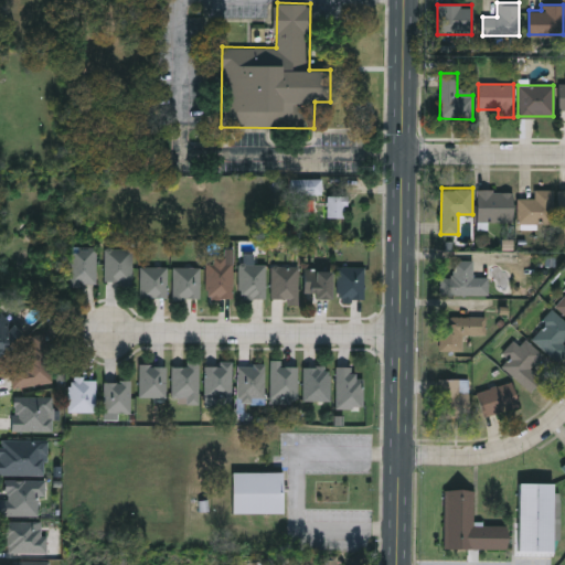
[(512,189),(512,221),(477,221),(477,189),(512,189)]
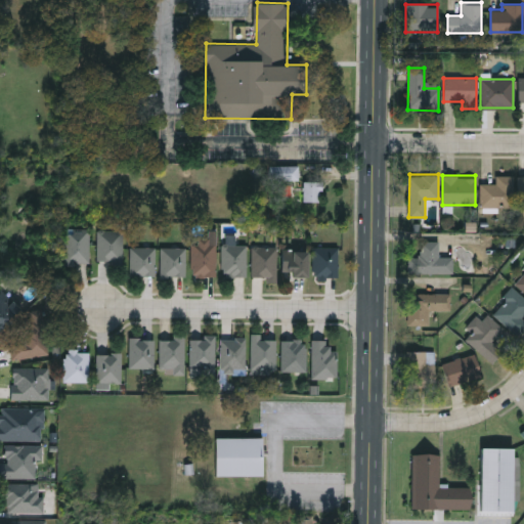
[(513,207),(480,207),(480,183),(495,183),(495,175),(513,175),(513,207)]
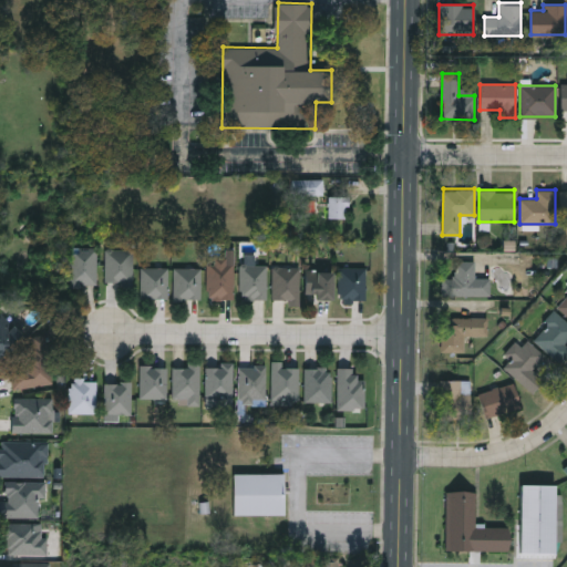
[(96,248),(96,286),(70,286),(70,248),(96,248)]
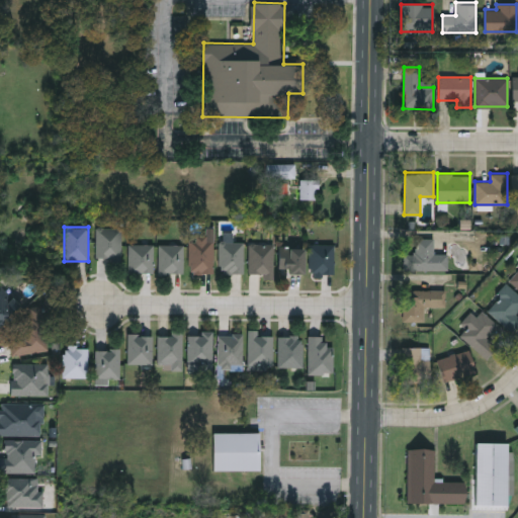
[(121,228),(121,263),(110,263),(110,259),(96,259),(96,228),(121,228)]
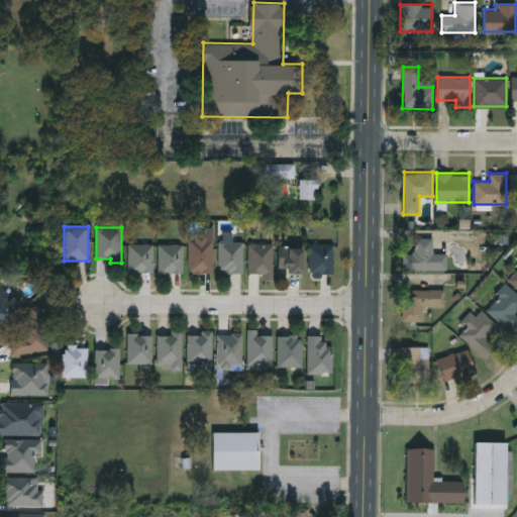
[(433,237),(433,251),(446,251),(446,269),(403,268),(403,252),(415,252),(415,236),(433,237)]
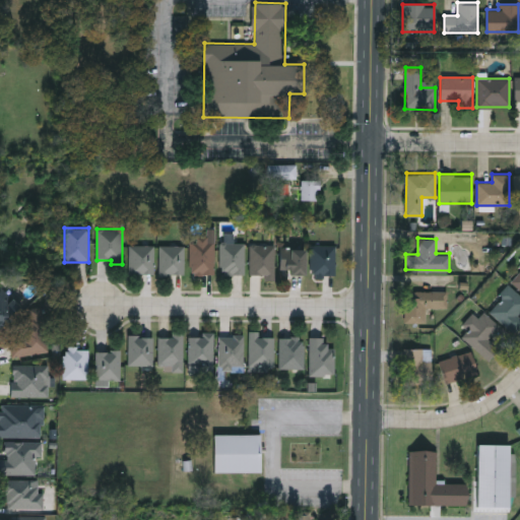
[(214,243),(214,274),(191,274),(191,239),(206,239),(206,243),(214,243)]
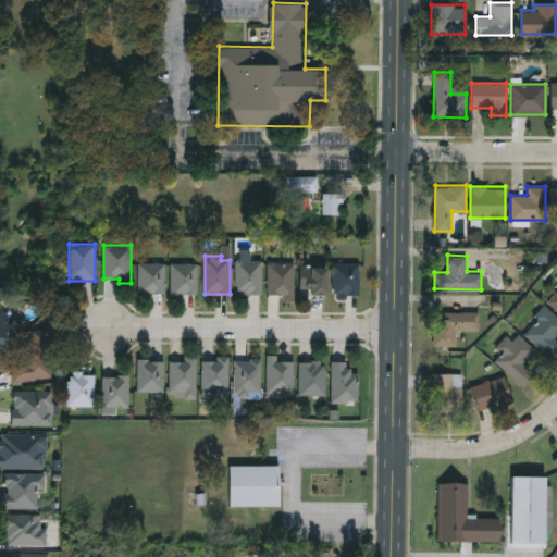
[(262,295),(237,295),(237,260),(262,260),(262,295)]
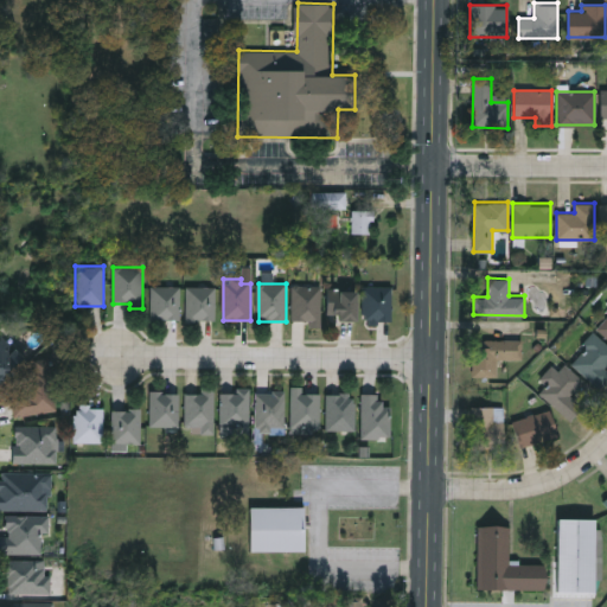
[(391,323),(363,323),(363,286),(391,286),(391,323)]
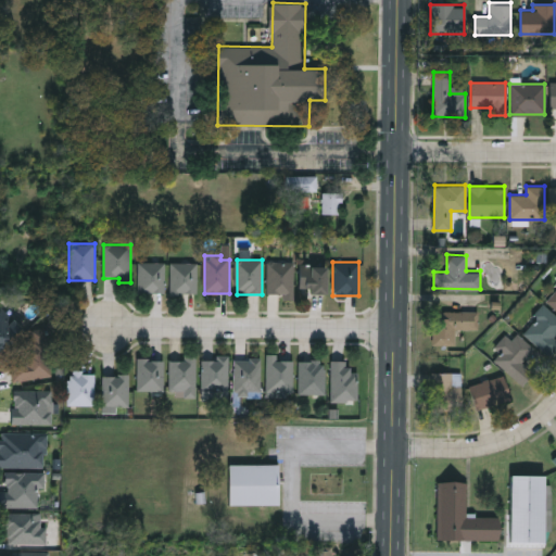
[(164,263),(164,293),(138,293),(138,263),(164,263)]
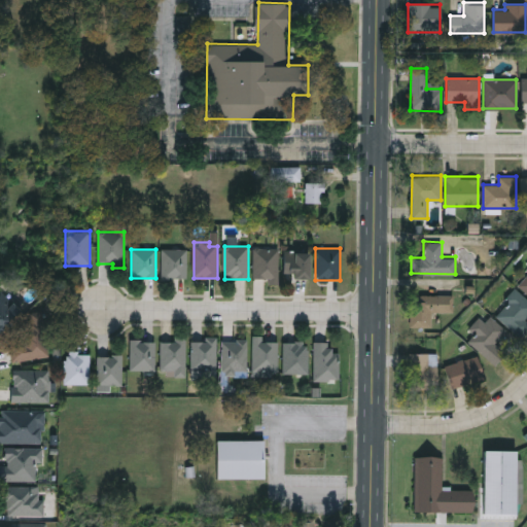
[(163,278),(163,249),(186,249),(186,278),(163,278)]
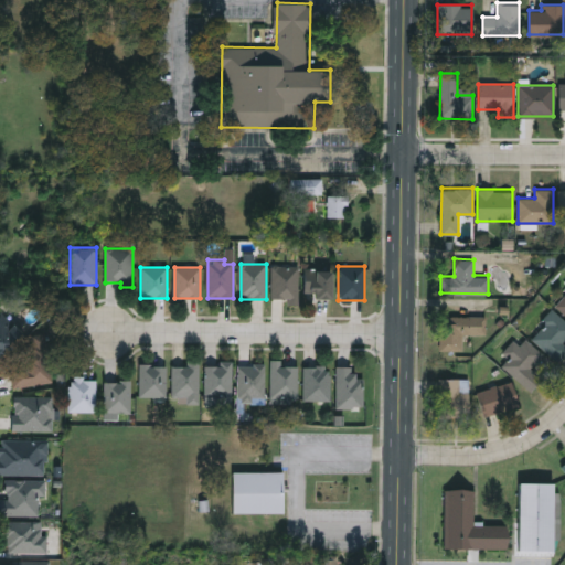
[(299,267),(299,300),(272,300),(272,267),(299,267)]
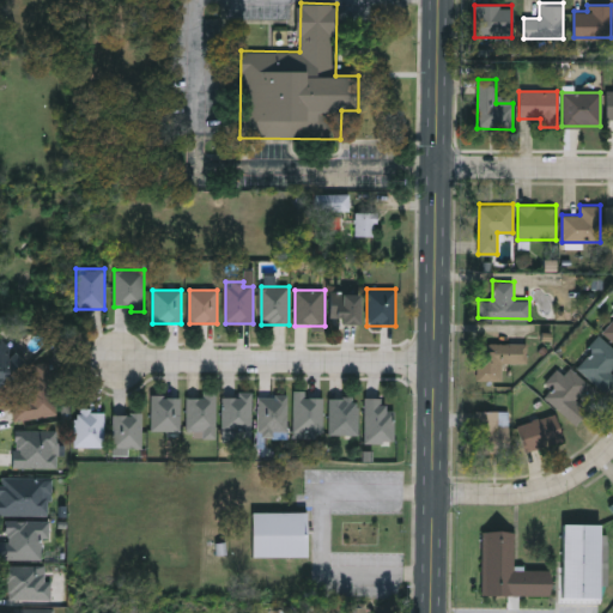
[(359,293),(359,323),(331,323),(331,293),(359,293)]
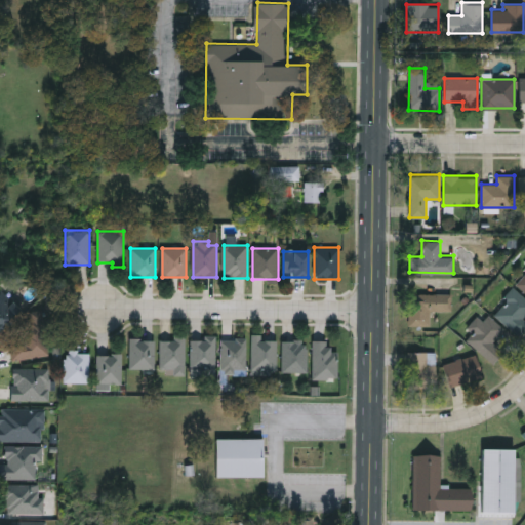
[(0,289),(23,312),(0,334),(0,289)]
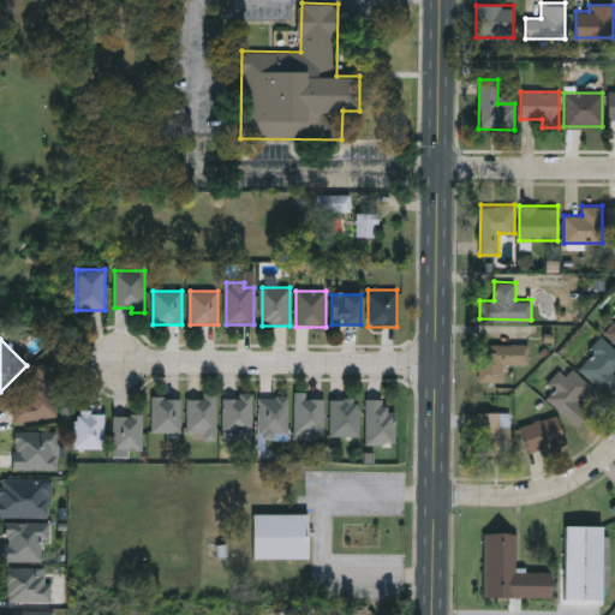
[(527,342),(527,363),(502,363),(502,380),(478,380),(478,342),(527,342)]
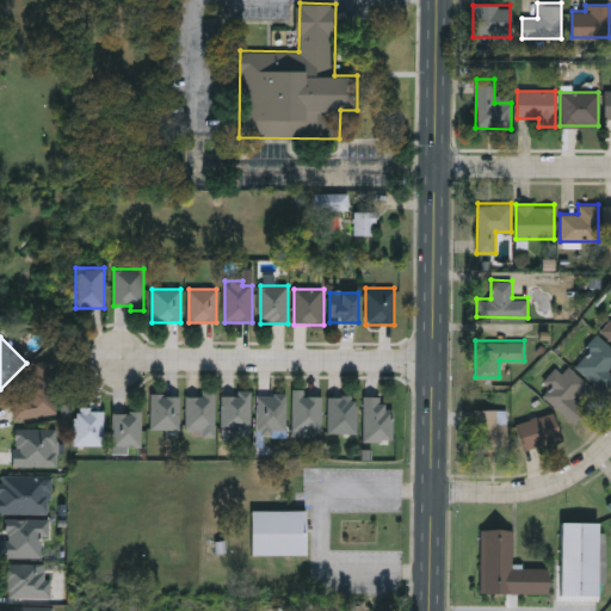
[(556,365),(562,371),(569,364),(587,381),(573,396),(586,408),(574,421),(543,394),(550,384),(544,378),(556,365)]
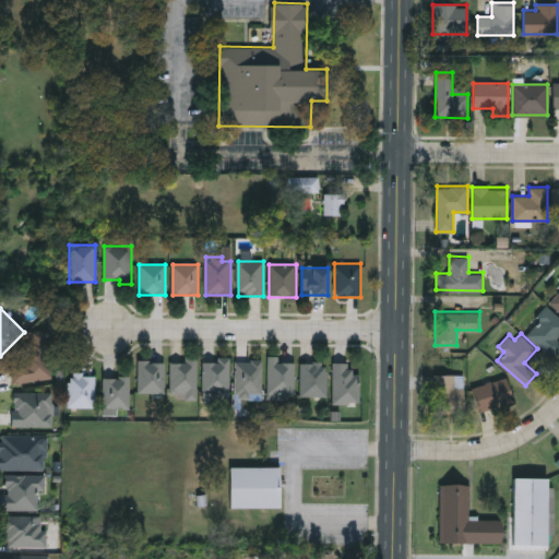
[(51,378),(13,383),(8,349),(46,344),(51,378)]
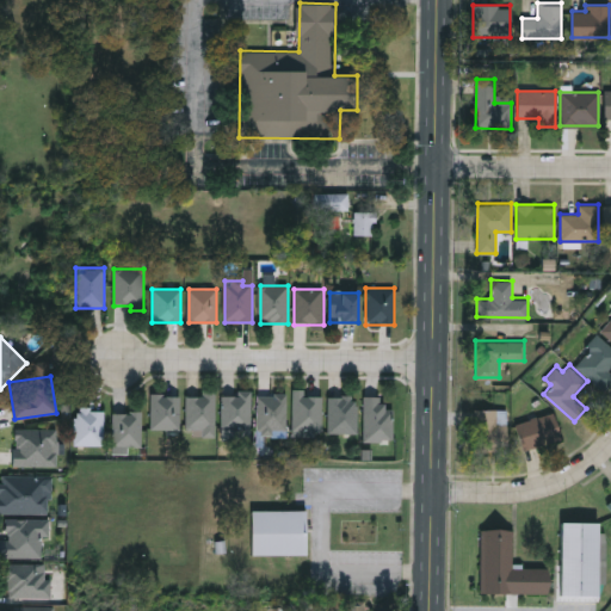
[(321,395),(321,430),(294,430),(294,390),(306,390),(306,395),(321,395)]
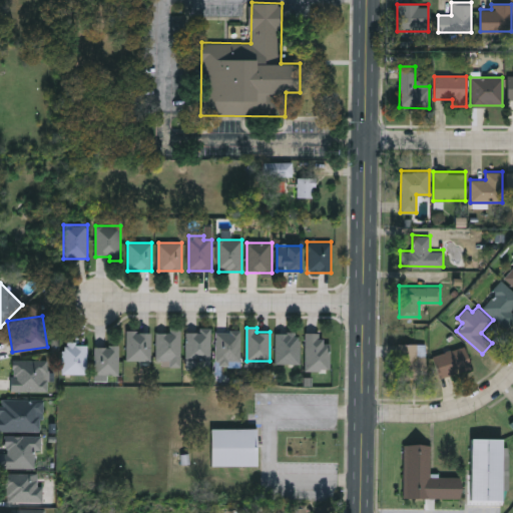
[(180,330),(180,365),(156,365),(156,330),(180,330)]
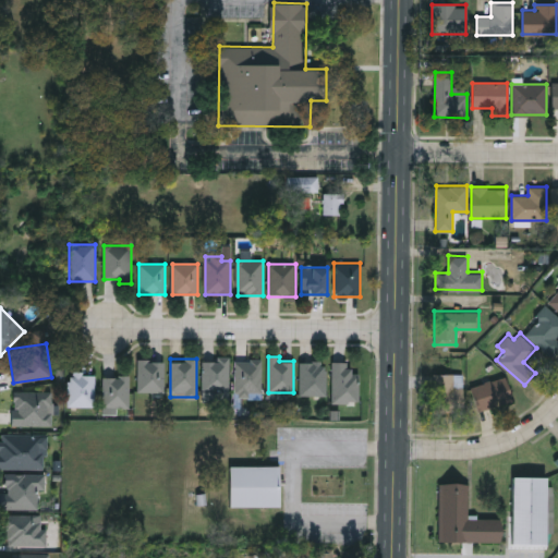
[(262,395),(235,395),(235,360),(262,360),(262,395)]
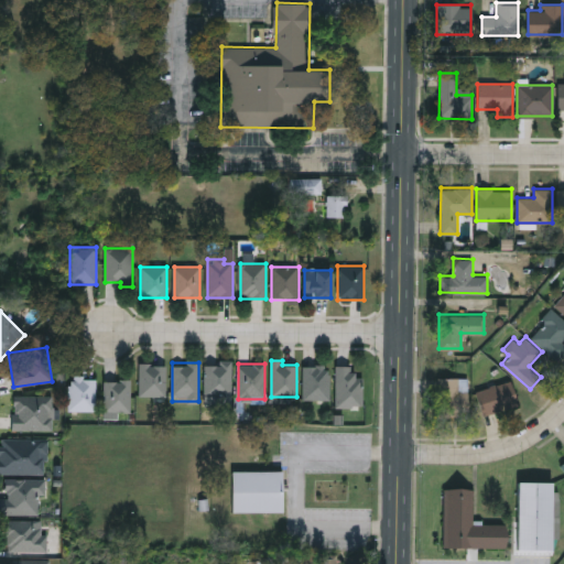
[(139,396),(139,365),(166,365),(166,396),(139,396)]
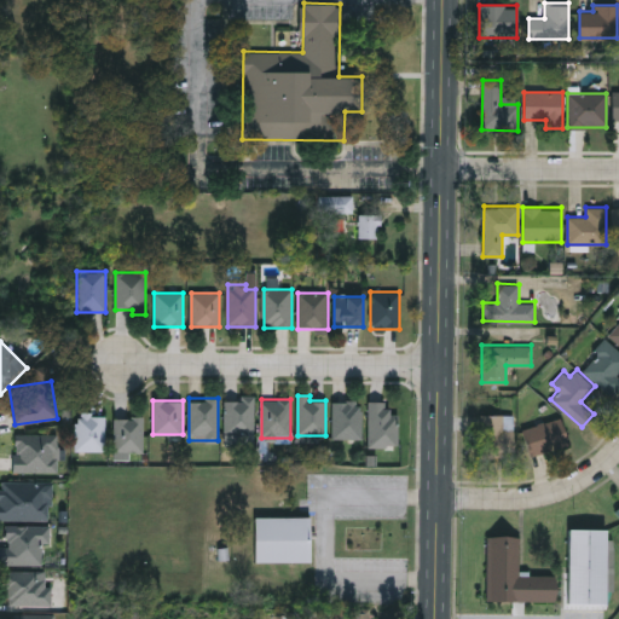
[(360,400),(360,438),(333,438),(333,400),(360,400)]
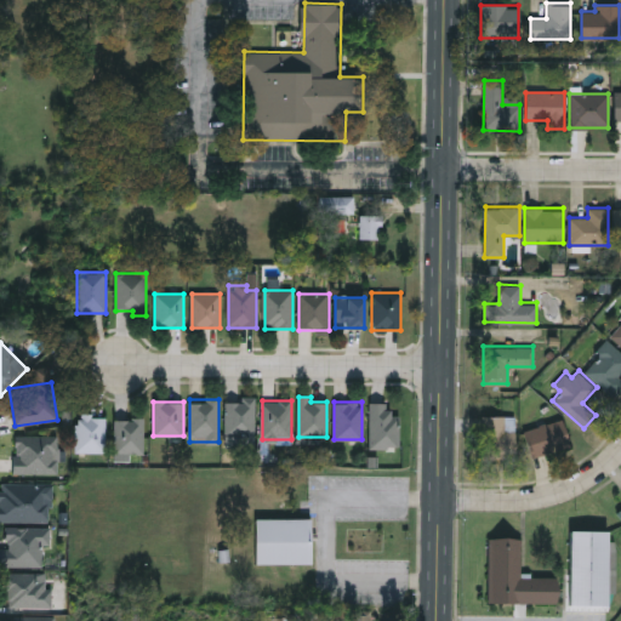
[(399,448),(370,448),(370,402),(389,402),(389,415),(399,415),(399,448)]
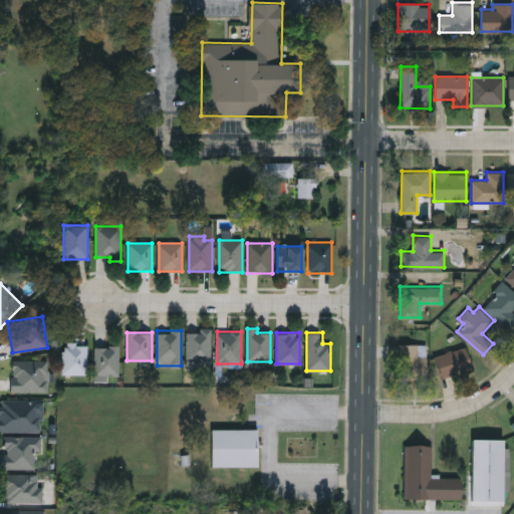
[(425,343),(425,374),(399,374),(399,343),(425,343)]
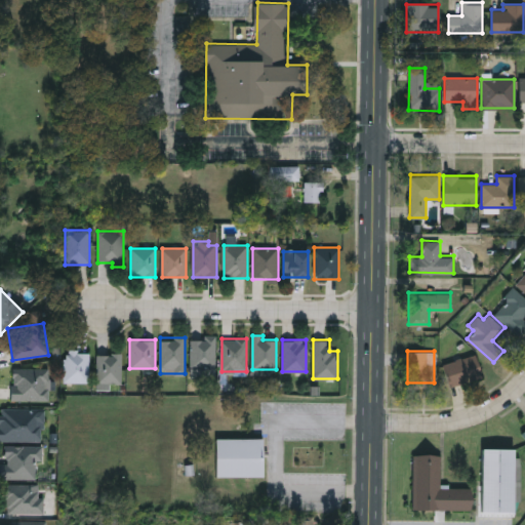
[(65,381),(65,352),(89,352),(89,381),(65,381)]
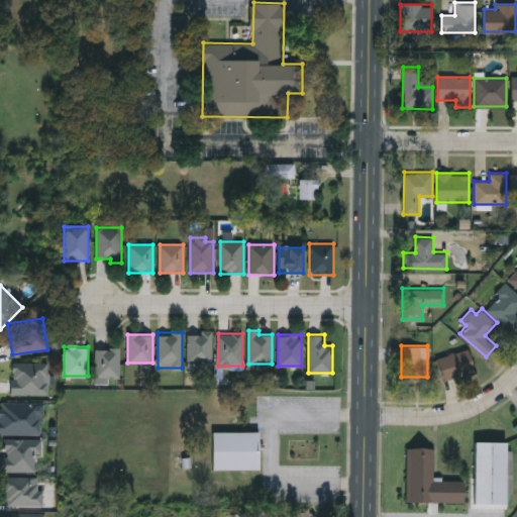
[(475,369),(442,380),(435,357),(468,347),(475,369)]
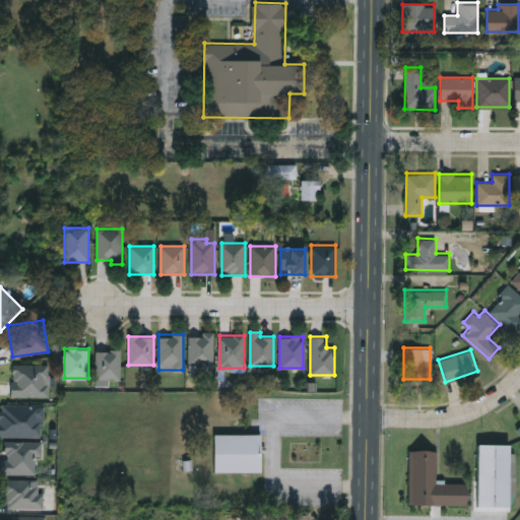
[(95,350),(120,350),(120,384),(95,384),(95,350)]
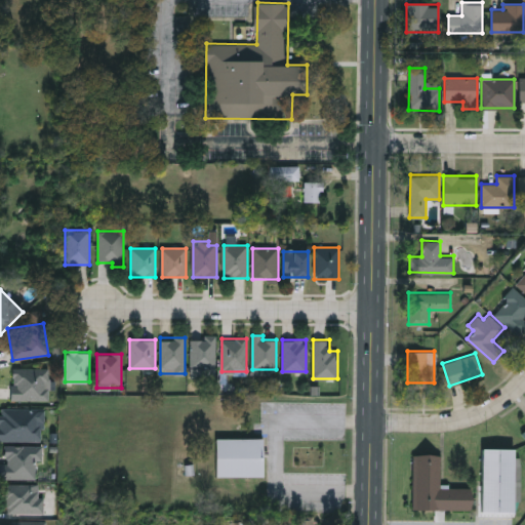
[(12,400),(12,367),(51,367),(50,400),(12,400)]
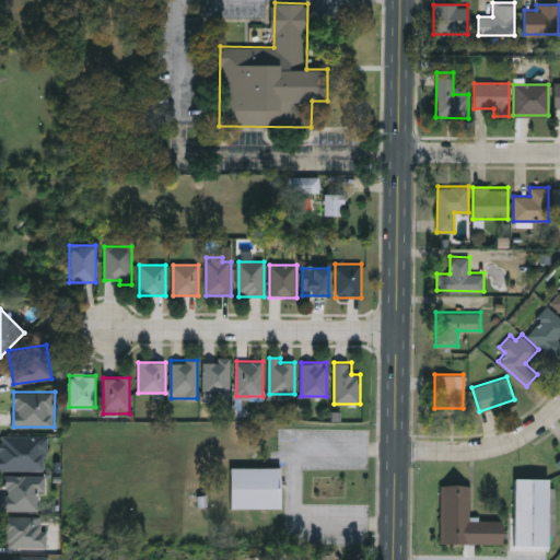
[(0,434),(46,435),(46,470),(0,469),(0,434)]
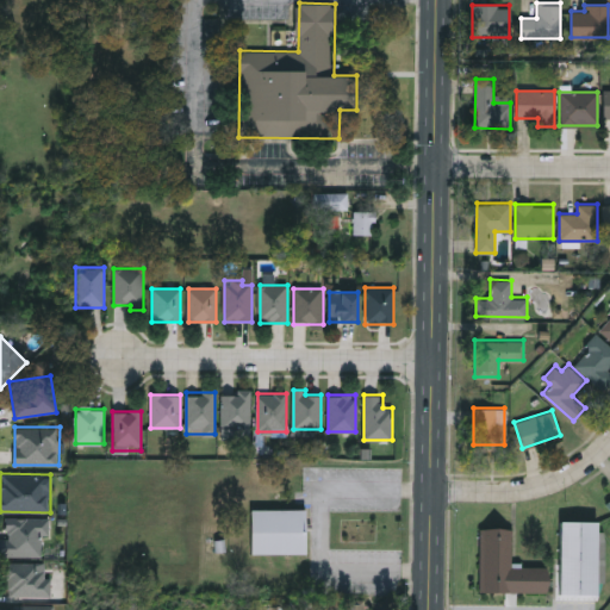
[(309,509),(309,553),(254,553),(254,509),(309,509)]
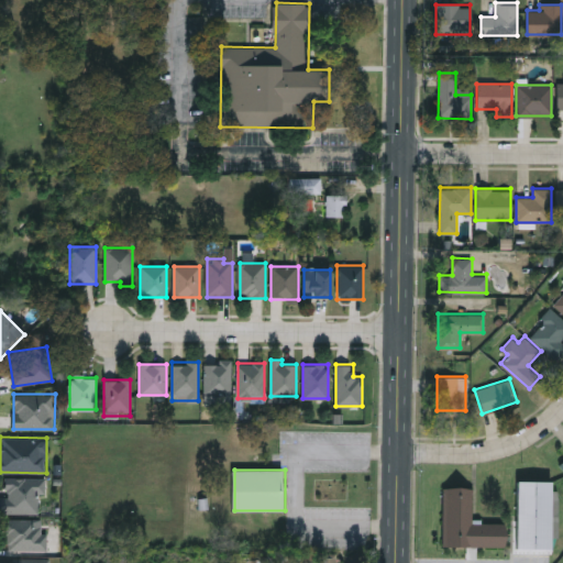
[(0,512),(0,496),(6,496),(6,478),(44,478),(44,512),(0,512)]
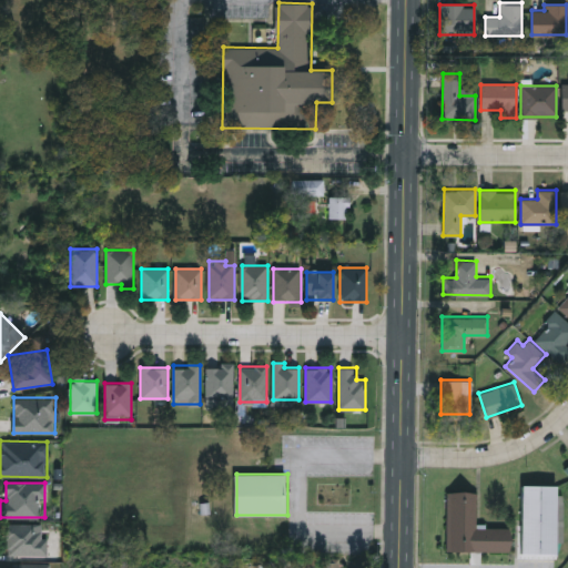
[(521,554),(523,484),(557,484),(557,554),(521,554)]
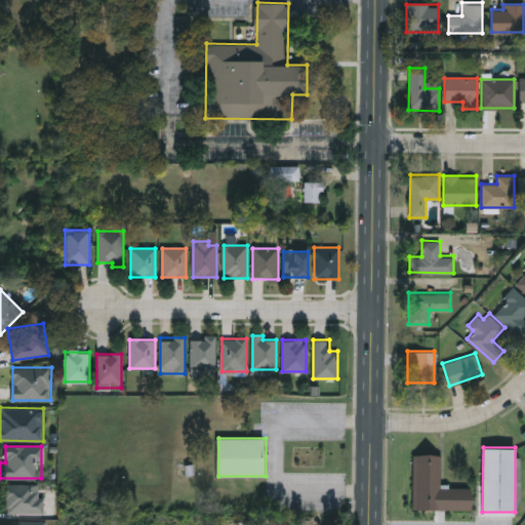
[(472,509),(413,509),(413,453),(440,453),(440,486),(472,487),(472,509)]
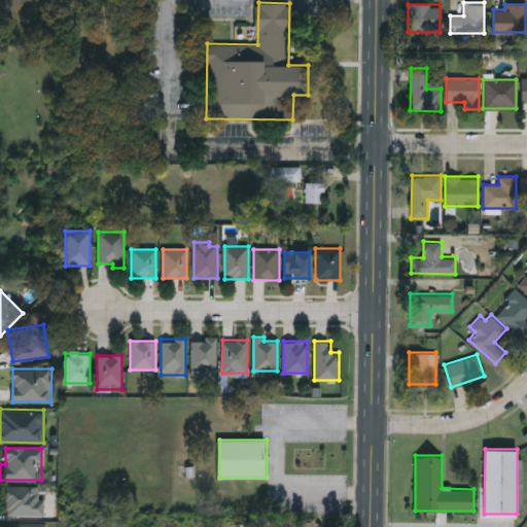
[(1,515),(1,486),(43,486),(42,515),(1,515)]
